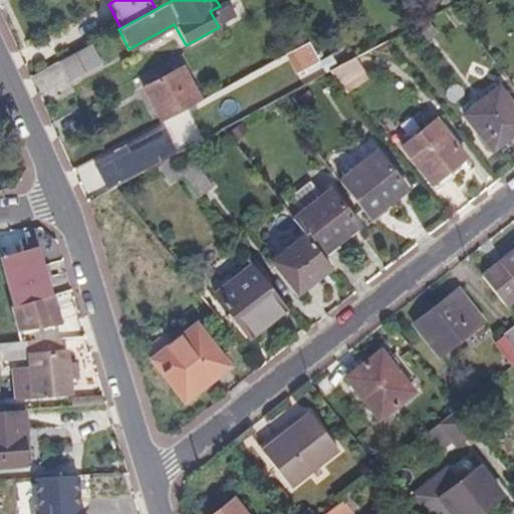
[(428,21),(413,32),(420,42),(435,31),(428,21)]
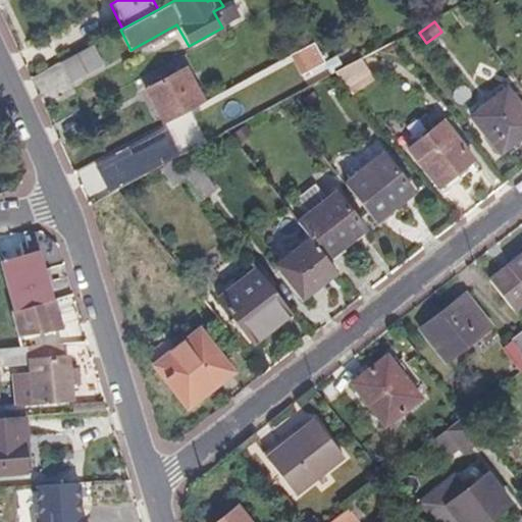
[(310,44),(288,56),(299,76),(321,64),(310,44)]
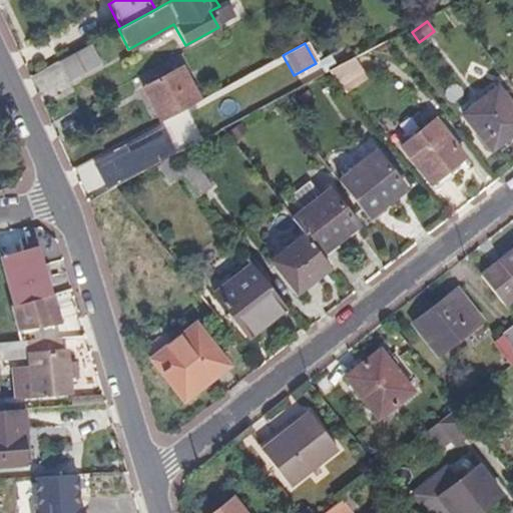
[(59,62),(67,76),(99,59),(91,44),(59,62)]
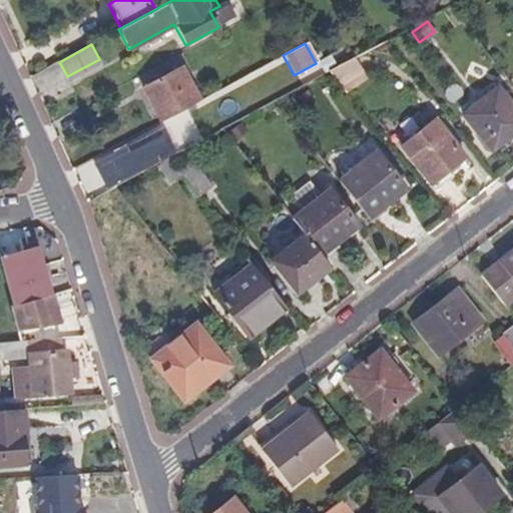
[(350,57),(330,68),(343,86),(361,72),(350,57)]
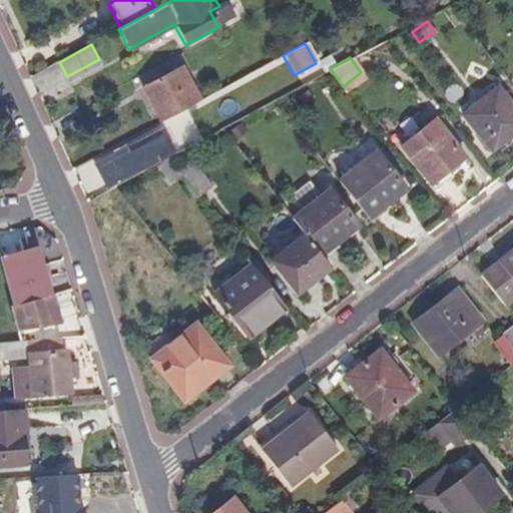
[(140,87),(158,120),(196,99),(178,67),(140,87)]
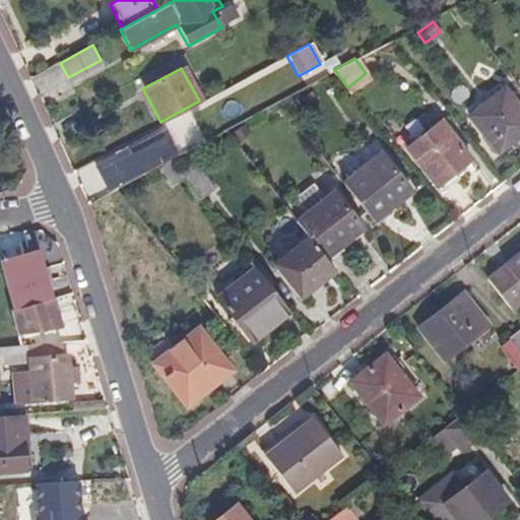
[(519,131),(519,111),(502,88),(465,116),(495,152),(519,131)]
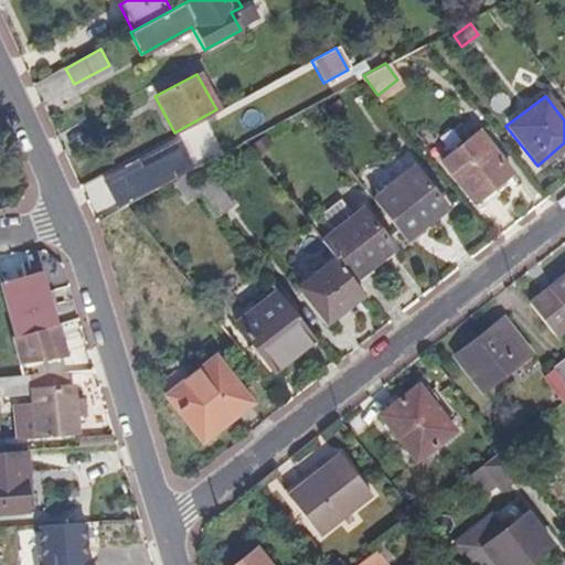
[(509,172),(477,131),(440,159),(477,209),(497,193),(492,185),(509,172)]
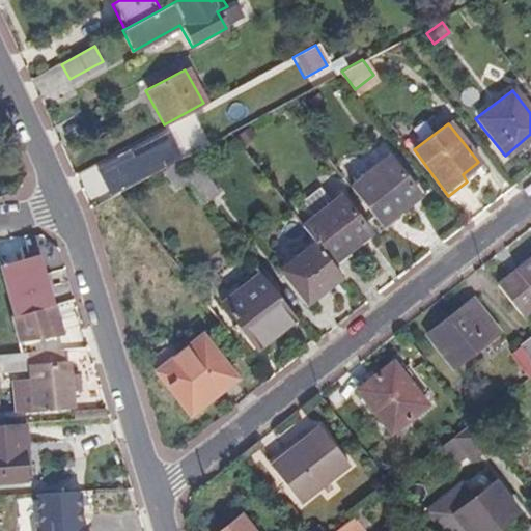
[(150,142),(161,162),(178,151),(168,132),(150,142)]
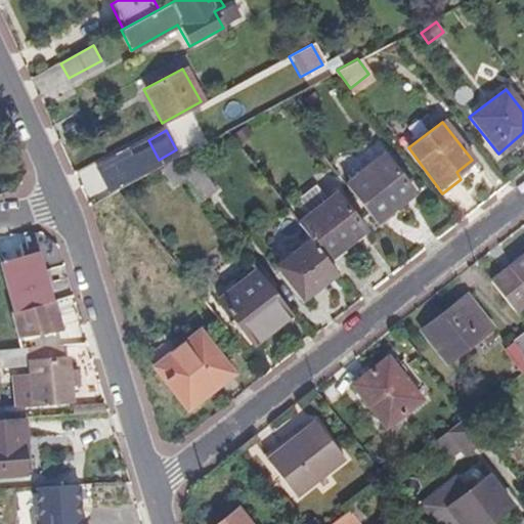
[(148,140),(95,169),(105,189),(159,160),(148,140)]
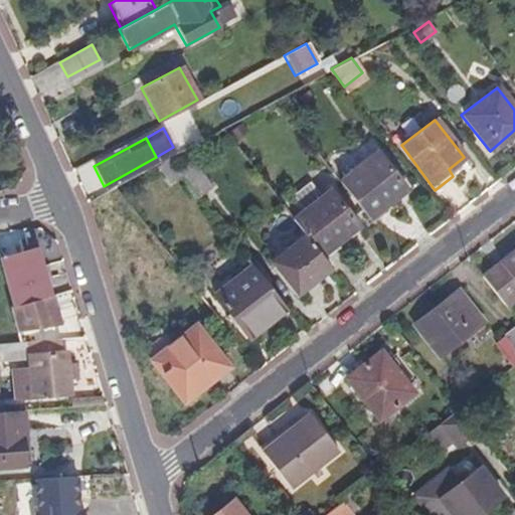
[(376,151),(337,180),(366,218),(404,187),(376,151)]
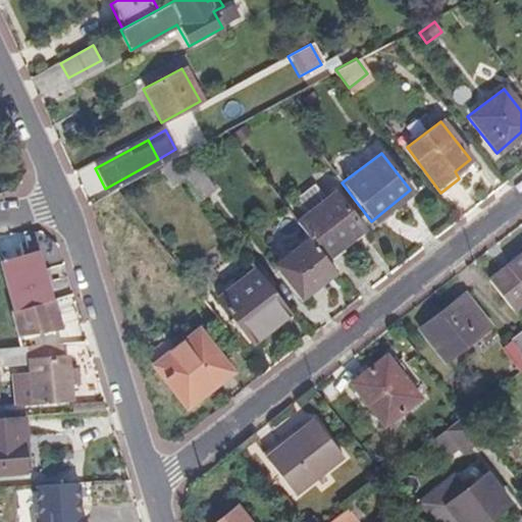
[(180,177),(167,160),(154,167),(169,187),(180,177)]
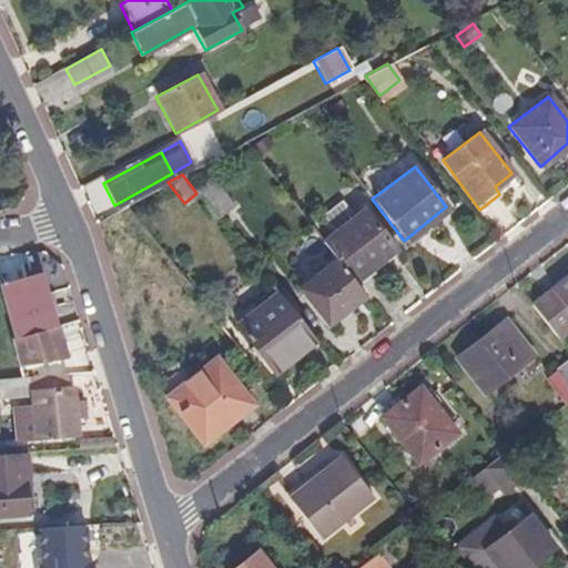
[(208,178),(193,189),(216,219),(230,206),(208,178)]
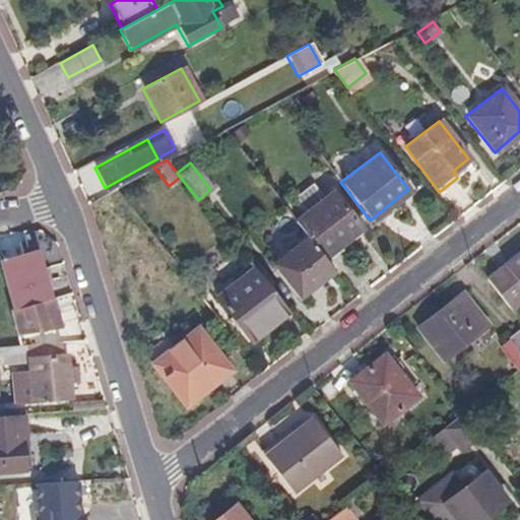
[(332,191),(295,220),(307,236),(322,256),(360,225),(332,191)]
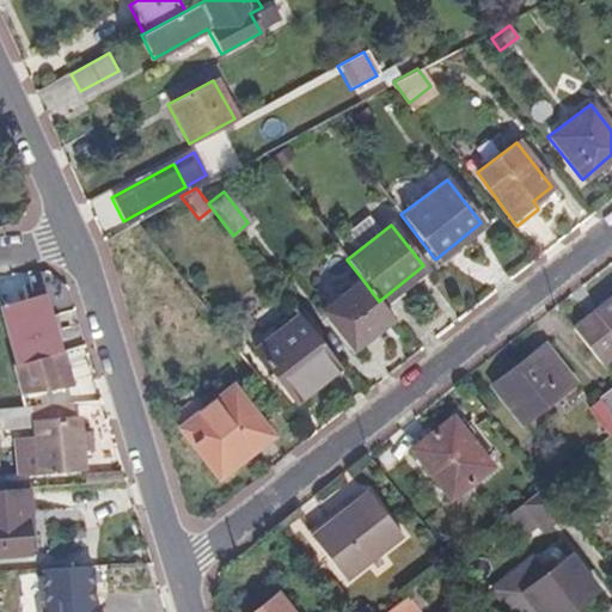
[(379,301),(361,277),(320,310),(349,346),(390,314),(379,301)]
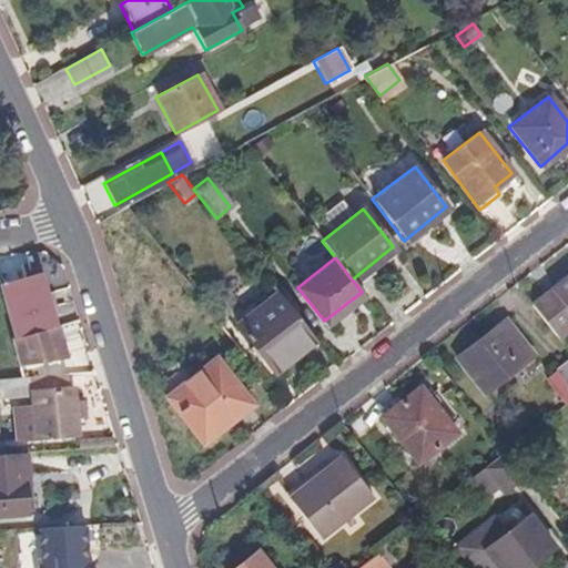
[(41,270),(0,282),(0,287),(14,332),(58,325),(41,270)]
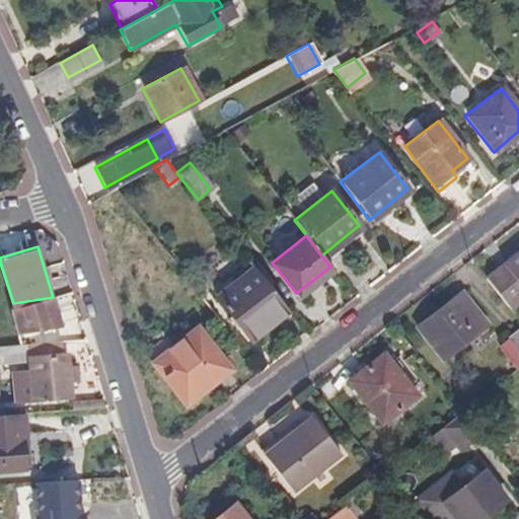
[(518,253),(485,281),(510,312),(518,304),(518,253)]
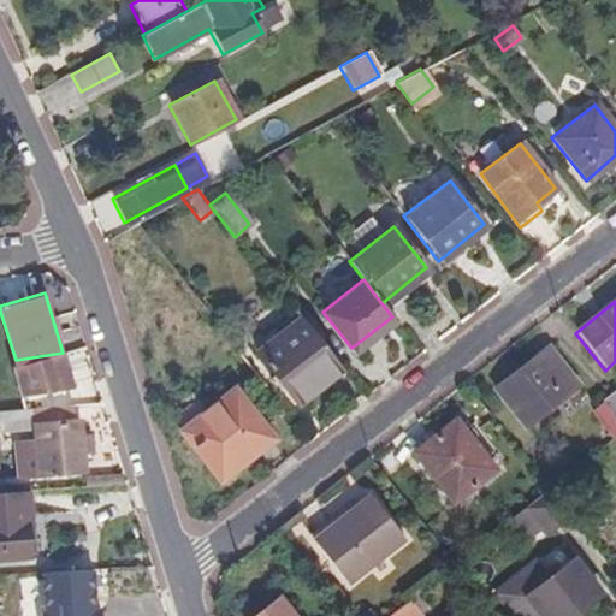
[(295,402),(338,366),(292,309),(249,344),(295,402)]
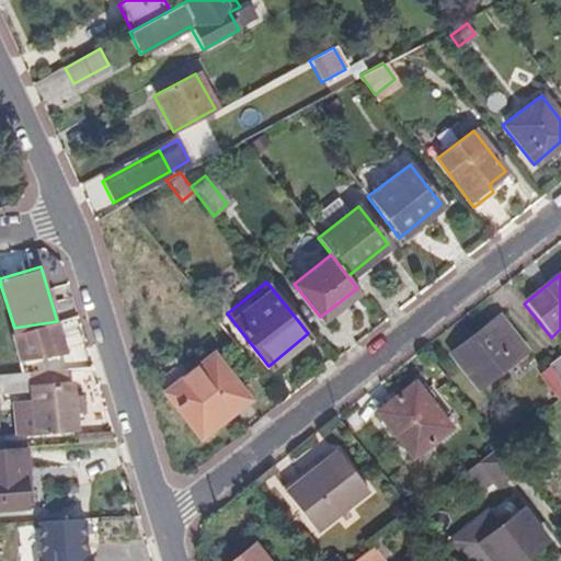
[(508,342),(515,338),(500,318),(487,329),(492,334),(499,329),(508,342)]
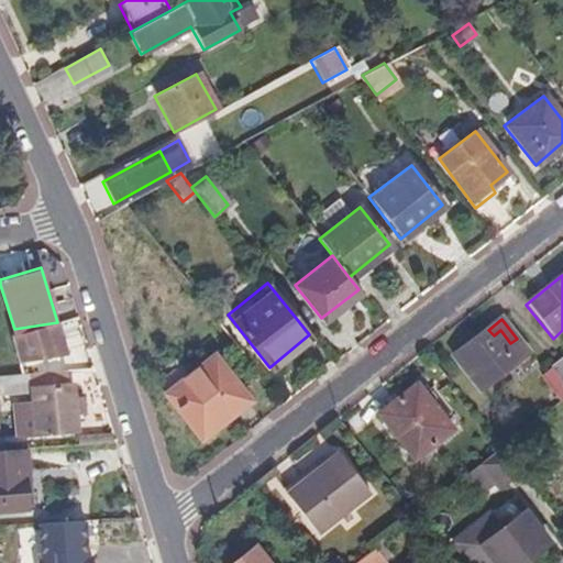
[(57,322),(14,329),(24,362),(69,359),(57,322)]
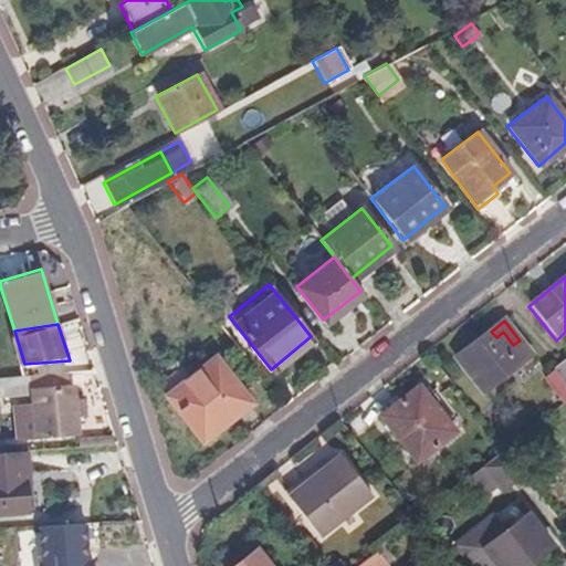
[(532,356),(520,341),(513,345),(503,332),(496,337),(491,332),(456,359),(482,395),(532,356)]
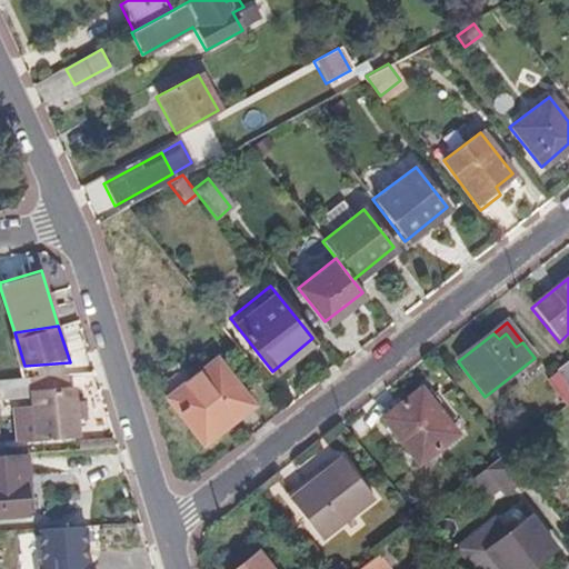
[(568,386),(568,357),(556,369),(558,371),(568,386)]
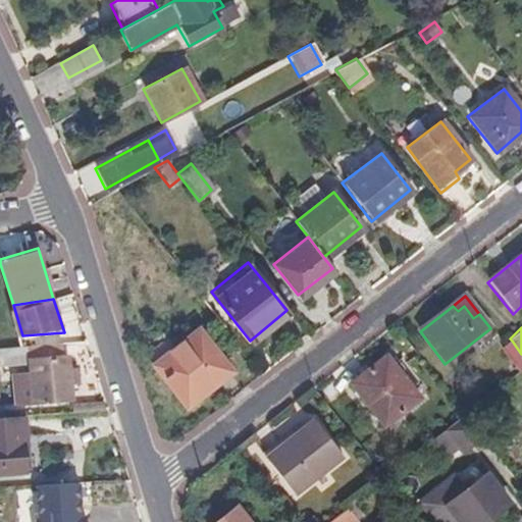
[(229,370),(196,328),(150,364),(183,406),(229,370)]
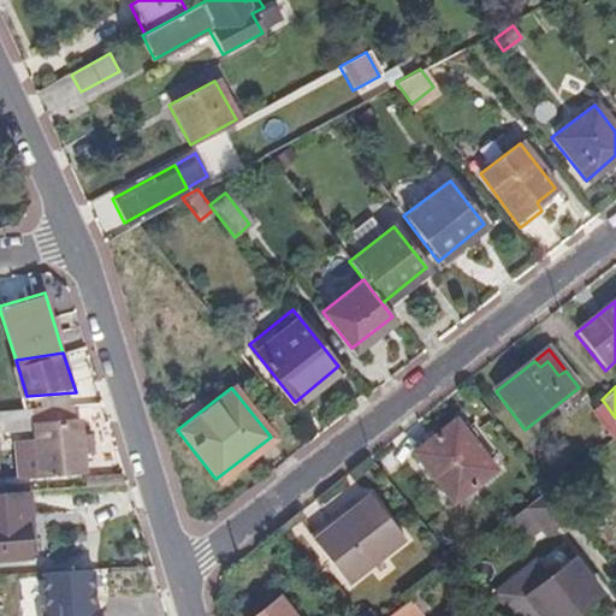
[(615,433),(615,418),(604,402),(592,412),(612,437),(615,433)]
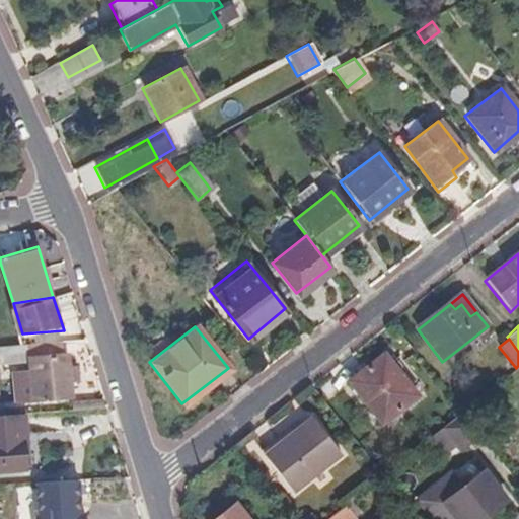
[(67,356),(66,342),(28,347),(0,349),(3,369),(30,367),(31,374),(34,402),(76,398),(72,356),(67,356)]
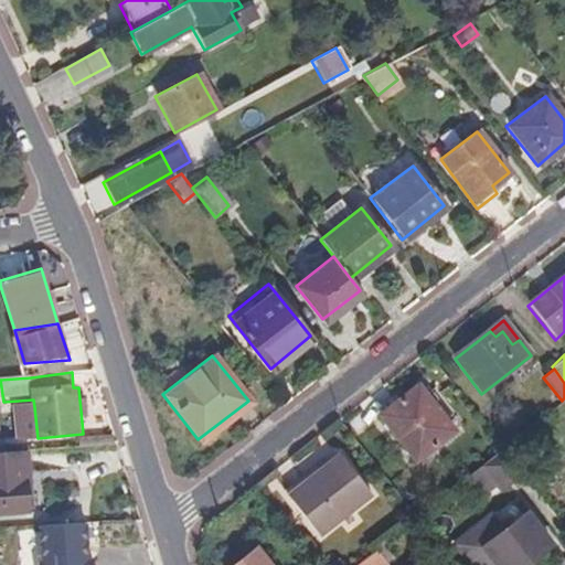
[(457,440),(416,390),(379,418),(418,470),(457,440)]
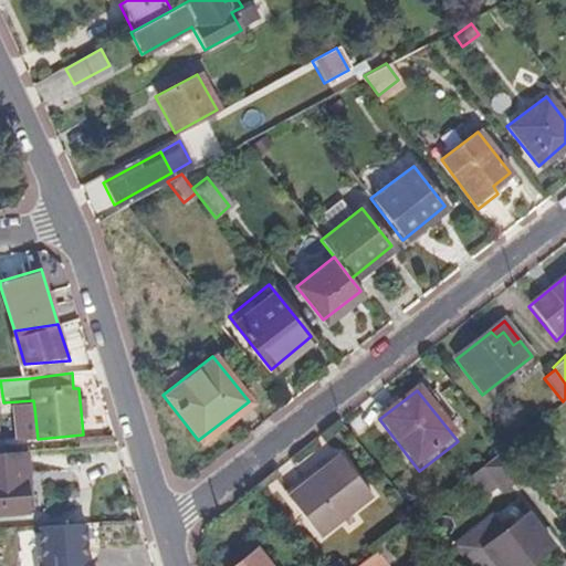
[(38,439),(34,408),(14,410),(18,441),(38,439)]
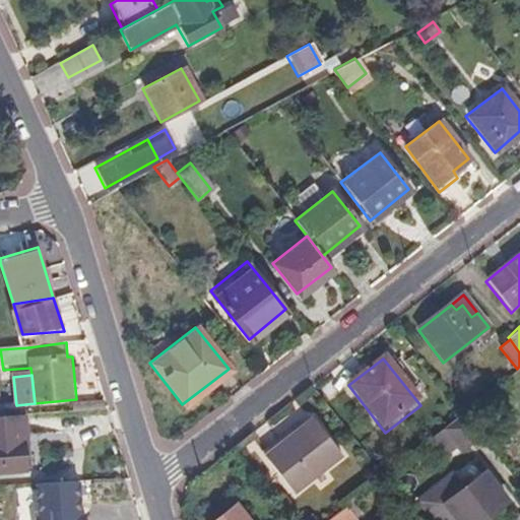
[(458,450),(477,433),(461,412),(441,429),(458,450)]
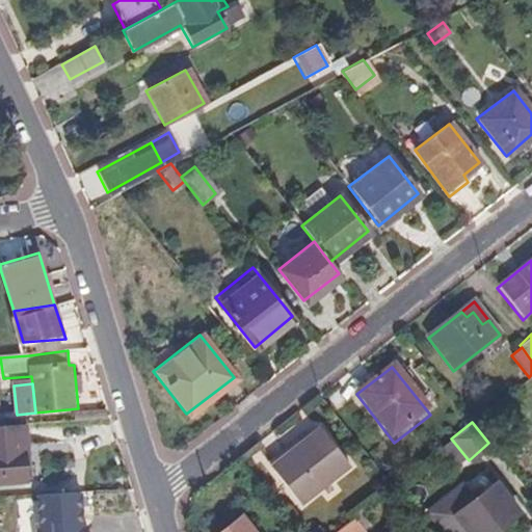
[(26,445),(25,426),(0,428),(0,484),(27,482),(23,446),(26,445)]
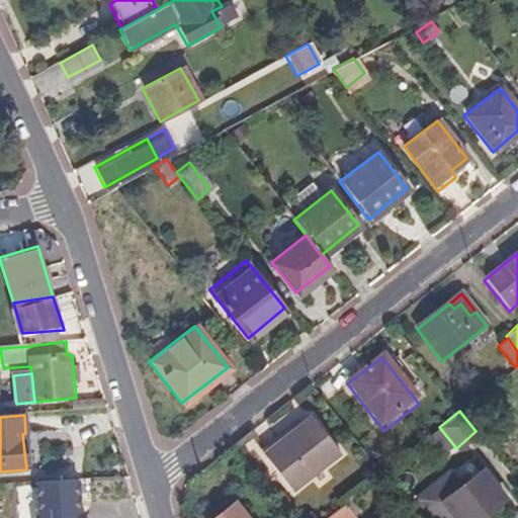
[(305,421),(290,434),(291,436),(265,458),(293,493),(335,458),(305,421)]
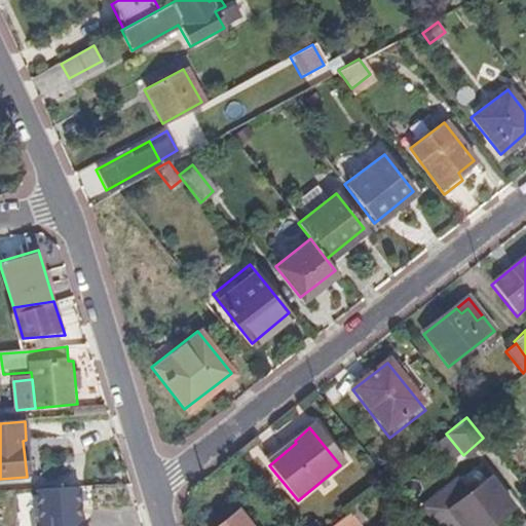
[(452,464),(463,455),(446,434),(435,443),(452,464)]
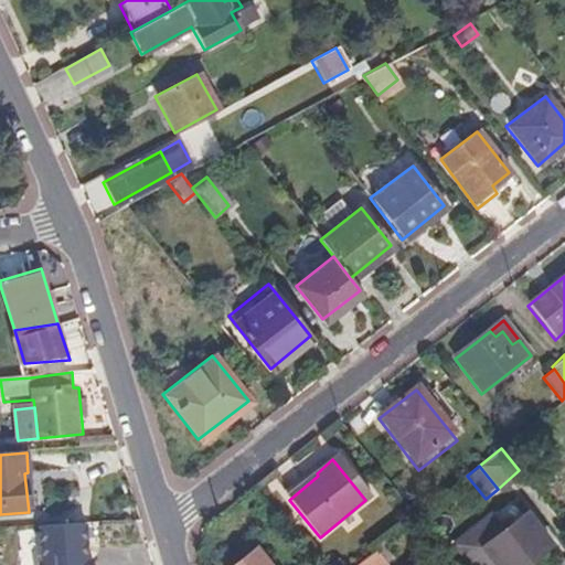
[(553,467),(540,477),(548,489),(562,478),(553,467)]
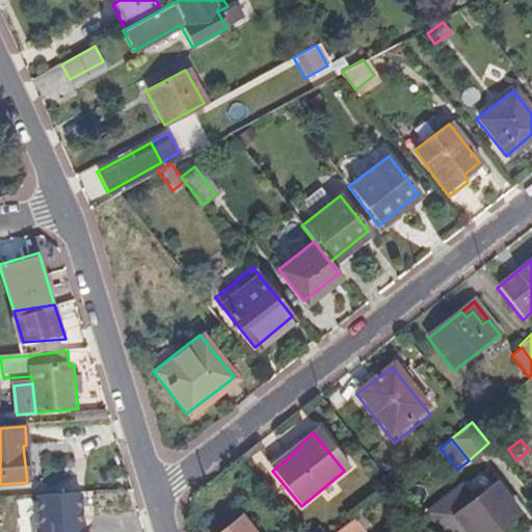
[(299,448),(298,446),(293,441),(266,462),(272,471),(299,448)]
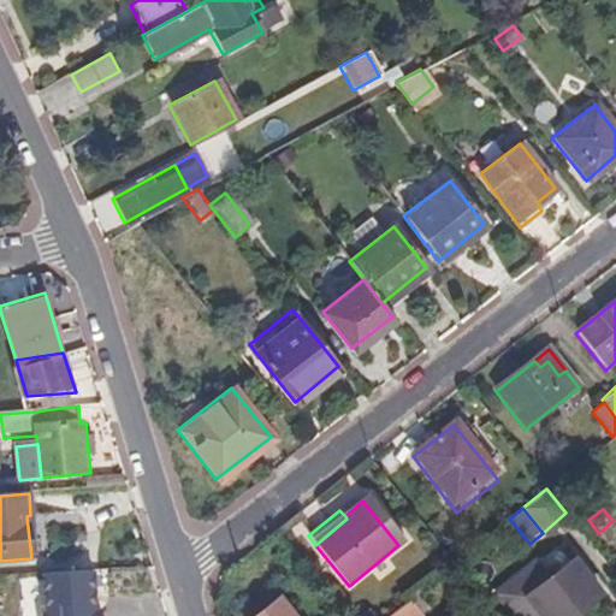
[(564,615),(598,591),(572,560),(546,580),(532,562),(493,593),(511,615),(564,615)]
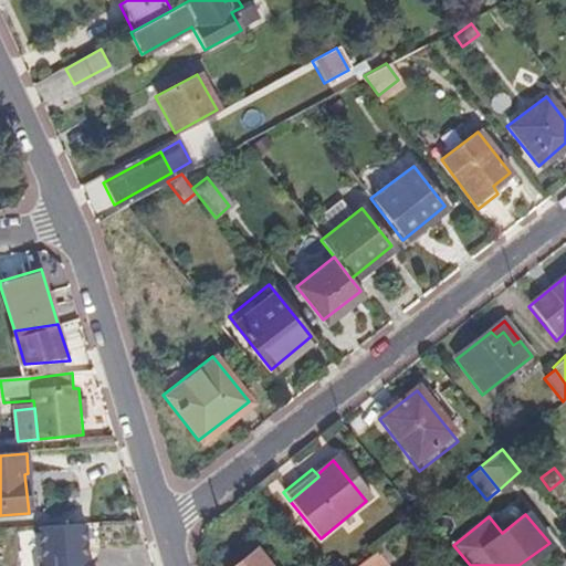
[(88,562),(86,525),(40,528),(42,565),(39,565),(94,565),(94,561),(88,562)]
